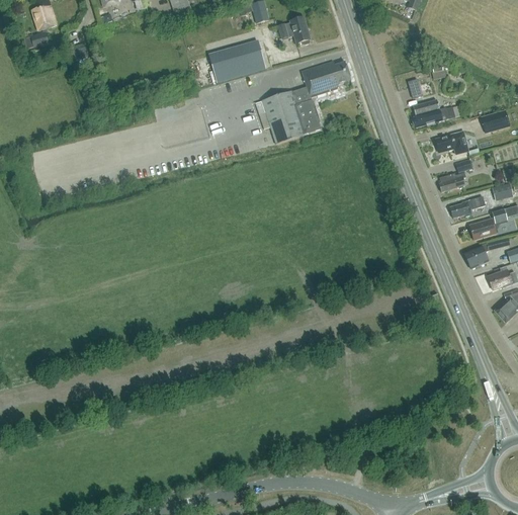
[(38,7),(31,9),(37,29),(57,24),(50,0),(46,0),(36,0),(38,7)]
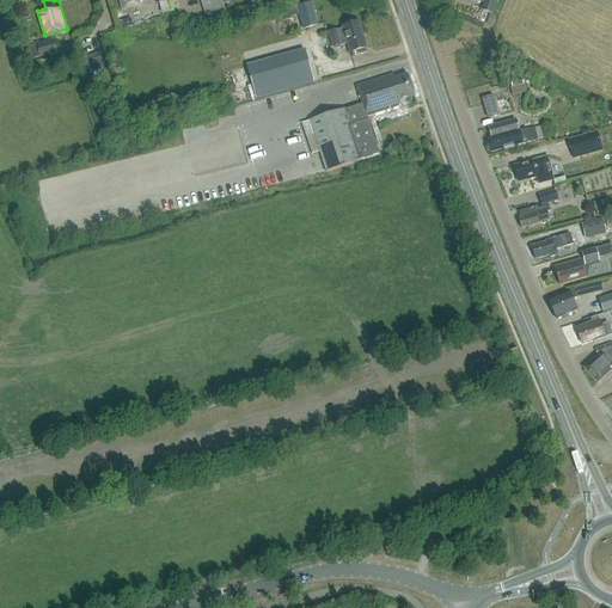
[(157,0),(161,0),(165,10),(172,7),(170,0),(157,0)]
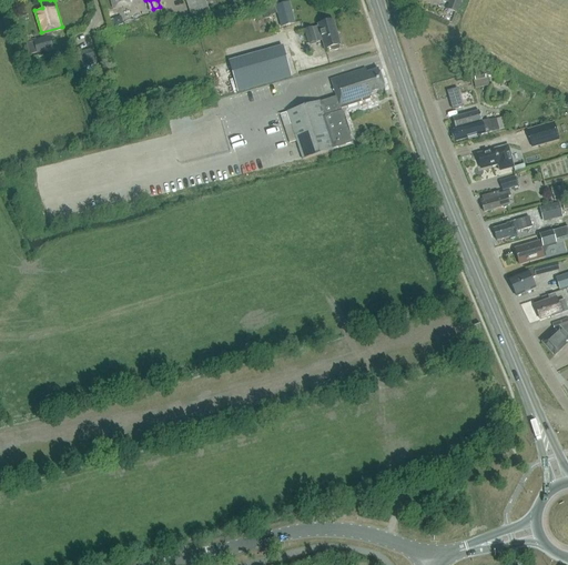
[(186,0),(192,16),(209,10),(205,0),(186,0)]
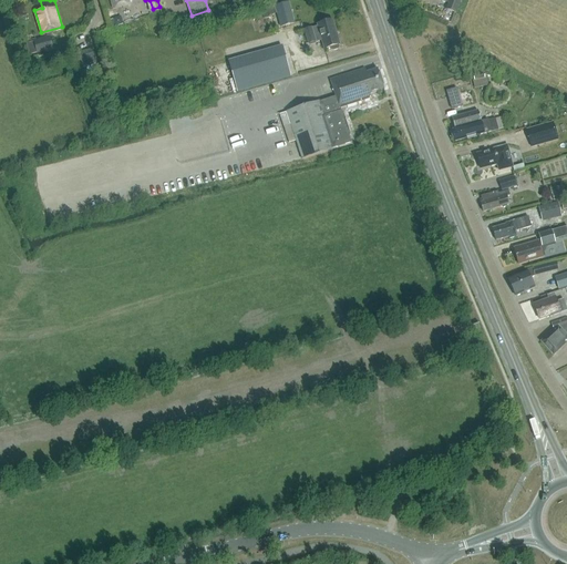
[(289,0),(275,3),(280,24),(295,20),(289,0)]
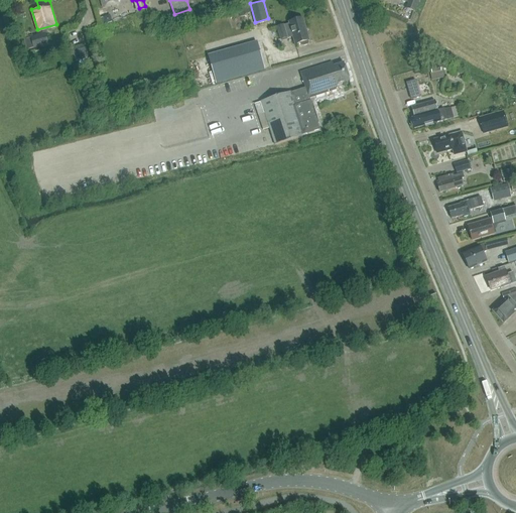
[(407,0),(405,6),(415,9),(418,0),(407,0)]
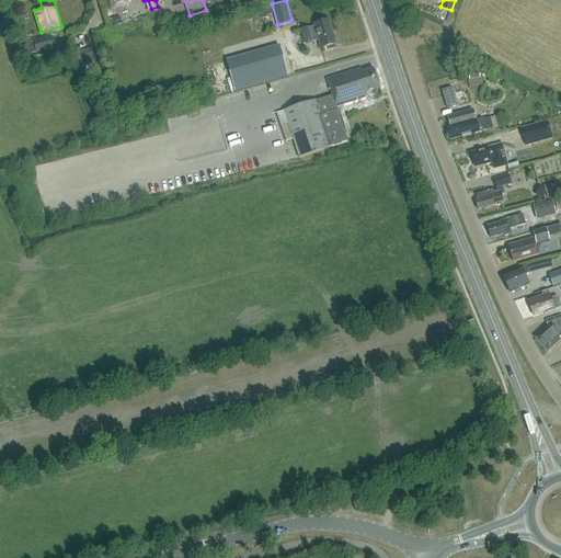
[(112,15),(114,23),(122,21),(119,13),(112,15)]
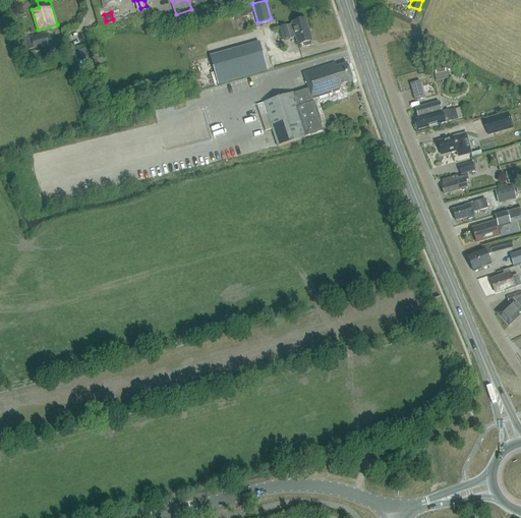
[(310,39),(311,38),(305,15),(291,19),(292,21),(286,23),(286,22),(279,24),(283,38),(290,36),(288,32),(294,30),(298,42),(303,41),(304,43),(306,44),(310,43),(311,41),(310,39)]
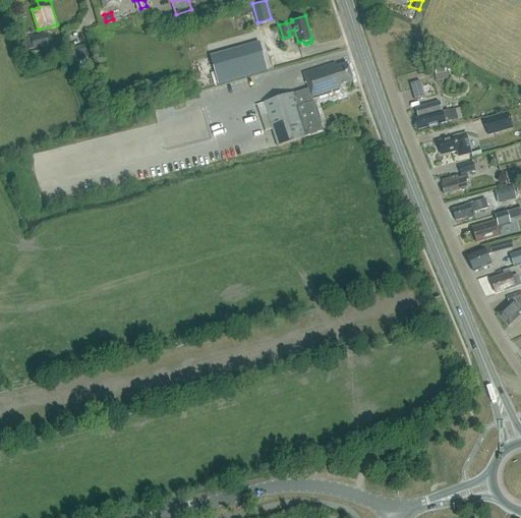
[(49,42),(45,31),(34,34),(37,46),(49,42)]
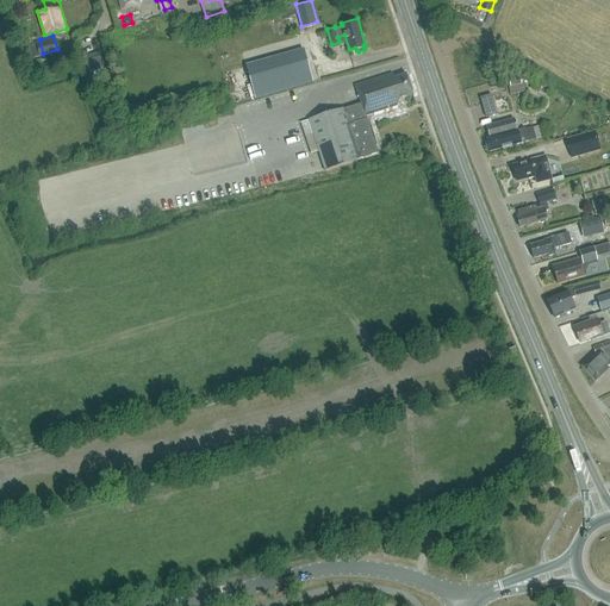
[(304,47),(280,52),(290,85),(312,79),(304,47)]
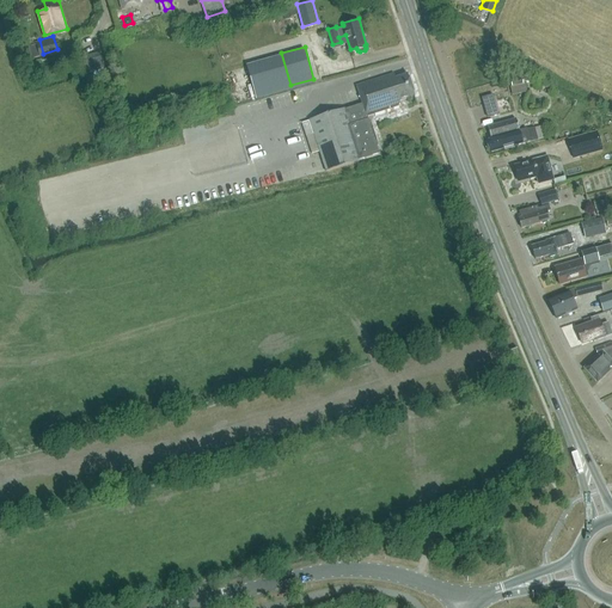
[(104,66),(99,49),(83,54),(87,71),(104,66)]
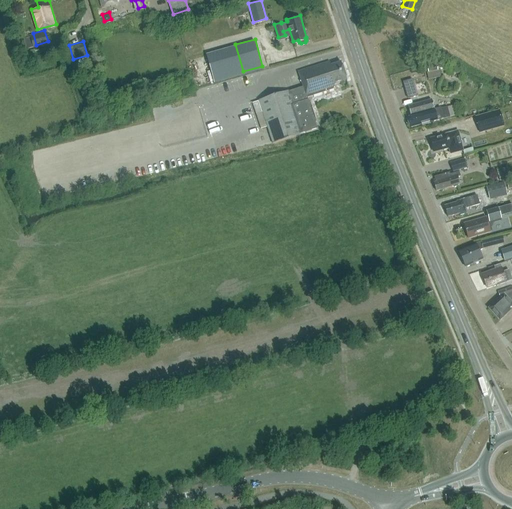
[(298,69),(303,84),(300,85),(298,89),(291,92),(290,88),(259,98),(272,142),(303,132),(317,127),(316,122),(316,120),(310,100),(308,99),(307,95),(335,86),(334,82),(347,78),(342,61),(331,64),(330,59),(298,69)]
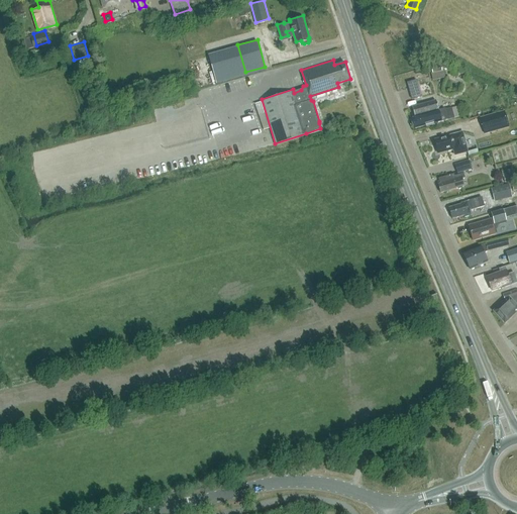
[(430,66),(432,72),(442,69),(440,63),(430,66)]
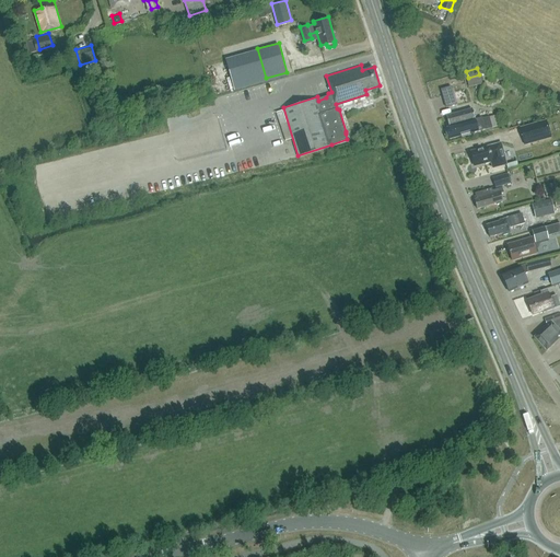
[(173,113),(175,120),(203,113),(201,105),(173,113)]
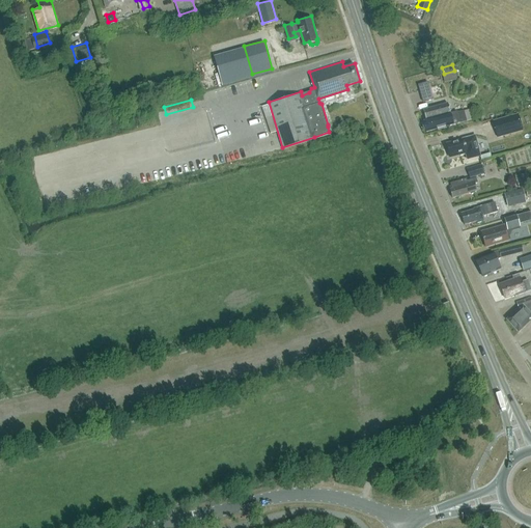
[(472,116),(470,107),(456,110),(456,109),(450,111),(447,101),(423,108),(426,117),(424,118),(424,120),(423,120),(424,122),(423,124),(423,127),(425,128),(426,130),(472,116)]
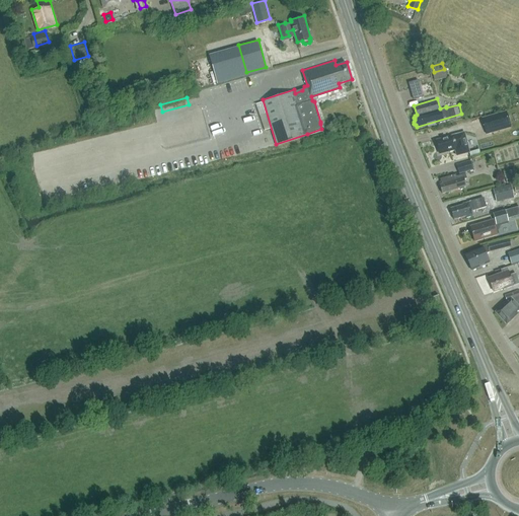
[(486,132),(511,126),(506,108),(482,116),(486,132)]
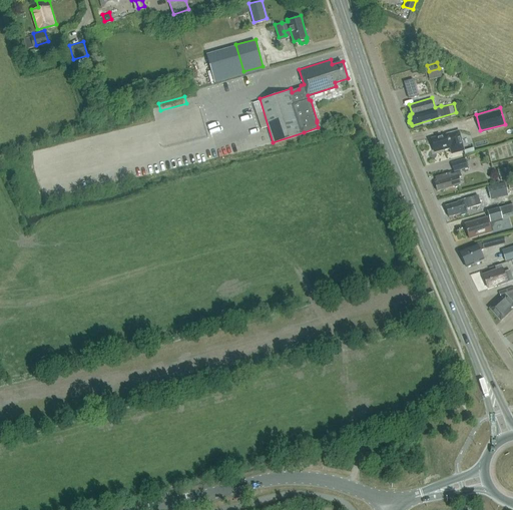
[(435,149),(444,147),(444,148),(449,147),(450,152),(464,148),(459,128),(447,131),(447,132),(431,136),(435,149)]
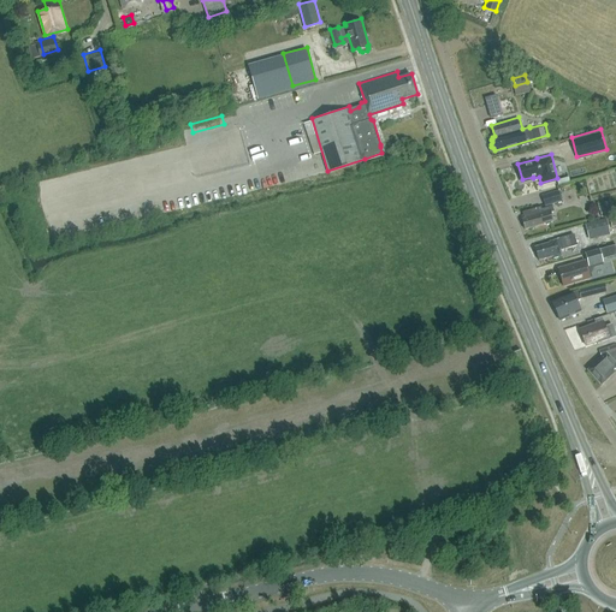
[(561,198),(558,189),(543,194),(545,203),(561,198)]
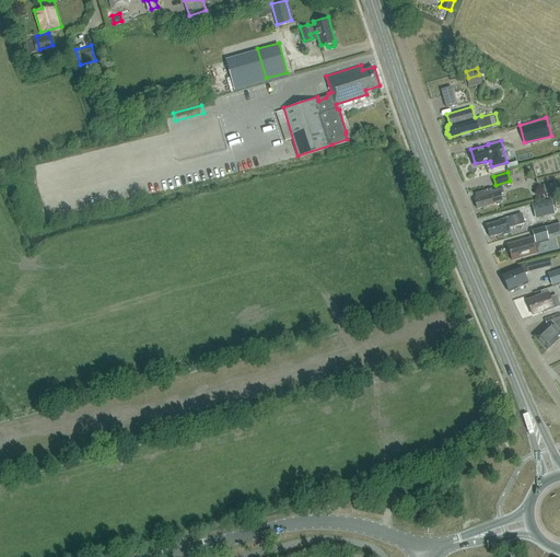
[(502,187),(505,187),(504,184),(491,188),(491,186),(480,189),(476,192),(477,197),(475,197),(477,206),(502,199),(500,192),(503,190),(502,187)]
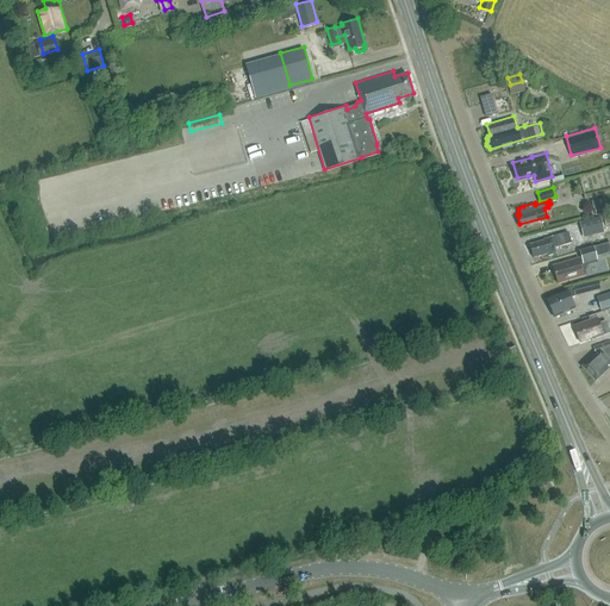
[(605,201),(593,205),(596,212),(608,208),(605,201)]
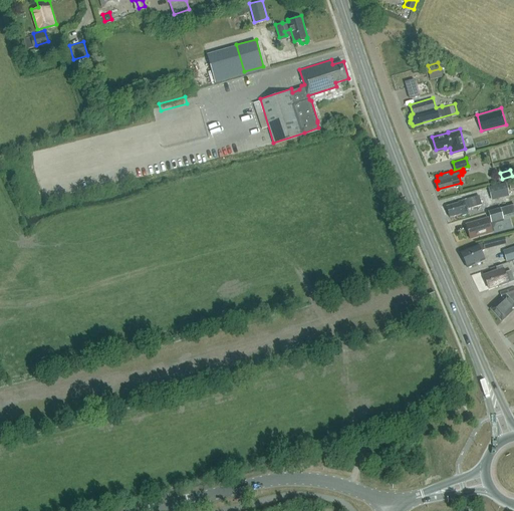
[(506,180),(488,185),(492,199),(509,194),(506,180)]
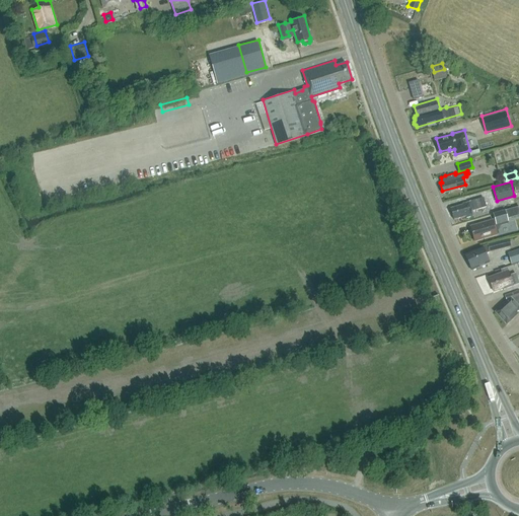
[(451,207),(454,218),(466,214),(466,216),(473,214),(471,209),(487,205),(484,195),(462,201),(463,203),(451,207)]
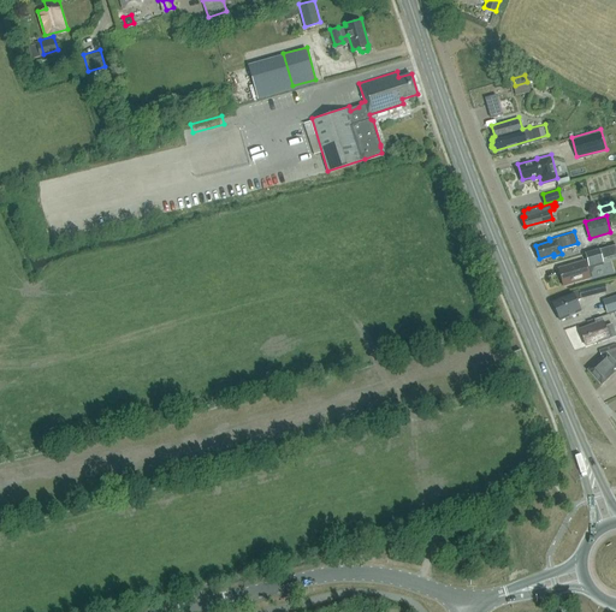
[(585,253),(588,265),(603,261),(599,248),(585,253)]
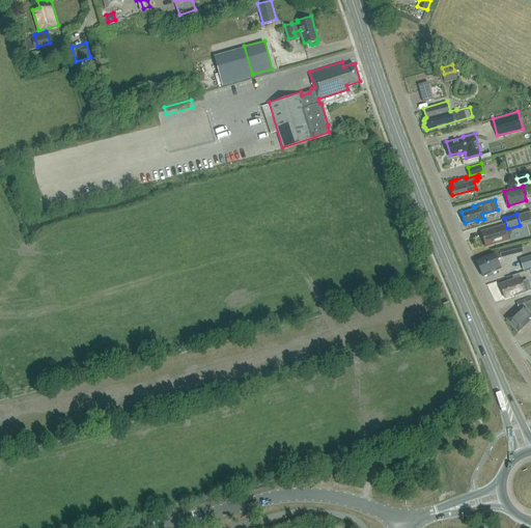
[(507,239),(503,223),(481,230),(485,245),(507,239)]
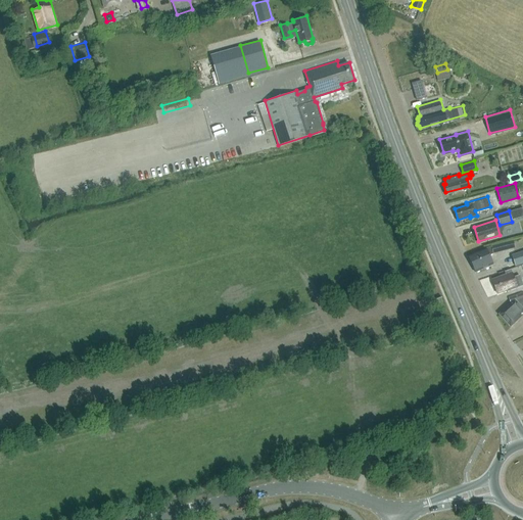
[(513,238),(490,244),(490,245),(492,251),(492,252),(515,246),(513,238)]
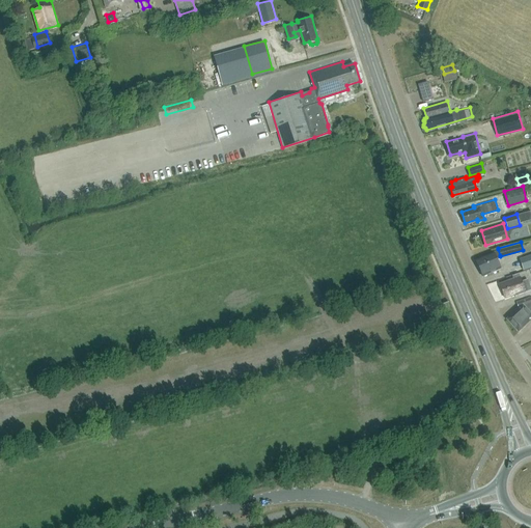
[(500,256),(500,255),(498,249),(493,250),(482,255),(483,256),(476,259),(482,274),(492,270),(493,270),(500,267),(497,258),(500,256)]
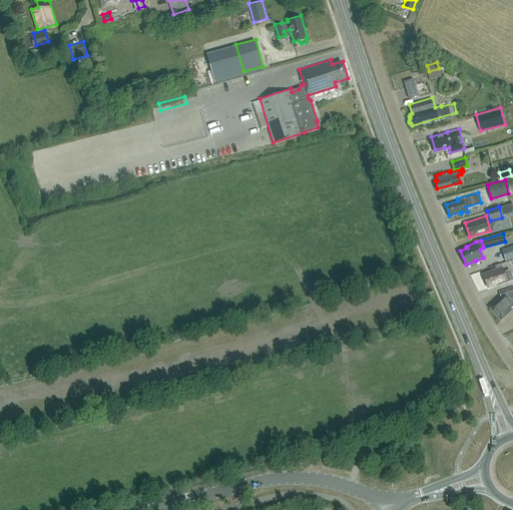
[(512,243),(502,248),(505,259),(506,259),(512,256),(512,243)]
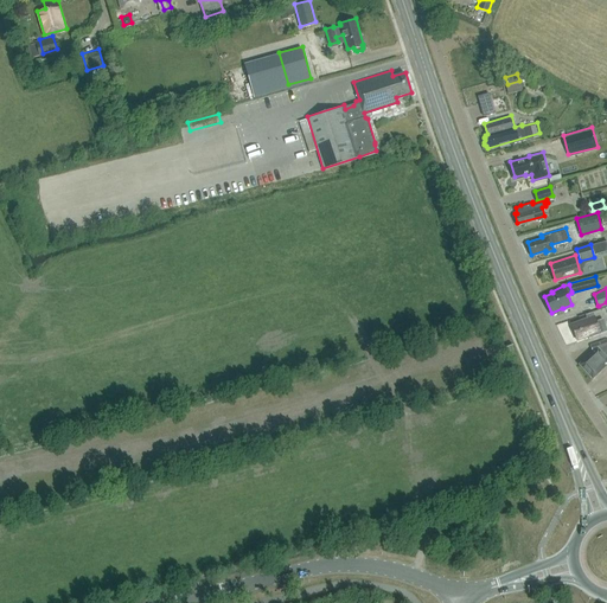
[(587,316),(572,322),(577,338),(588,334),(592,333),(592,335),(601,332),(606,328),(606,327),(602,316),(596,319),(593,310),(586,313),(587,316)]
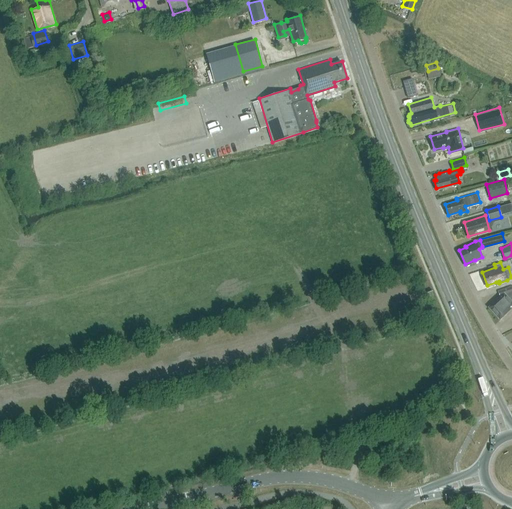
[(499,296),(488,306),(500,318),(511,307),(510,307),(511,304),(511,284),(498,289),(500,295),(499,296)]
